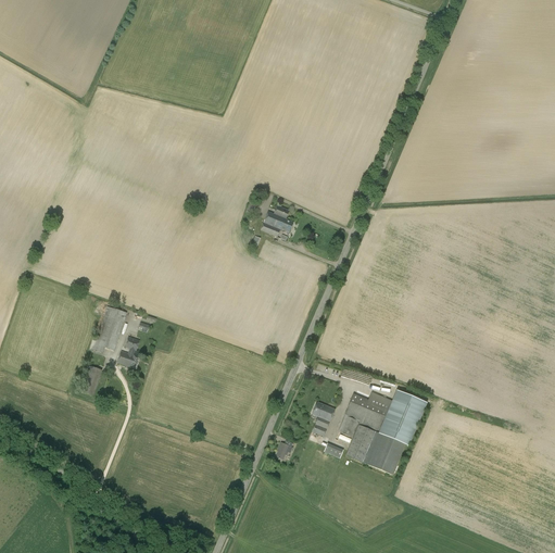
[(251,198),(247,209),(253,211),(257,201),(251,198)]
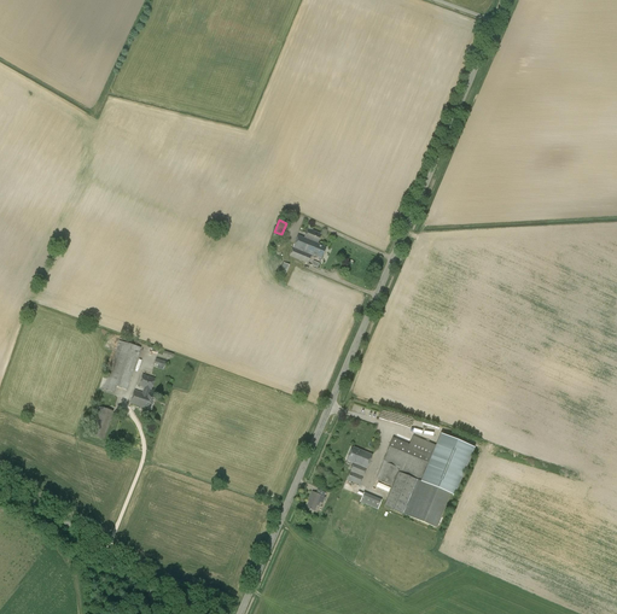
[(300,232),(295,245),(294,245),(290,253),(309,261),(313,252),(314,252),(322,256),(327,244),(319,240),(322,232),(309,226),(306,235),(300,233),(300,232)]
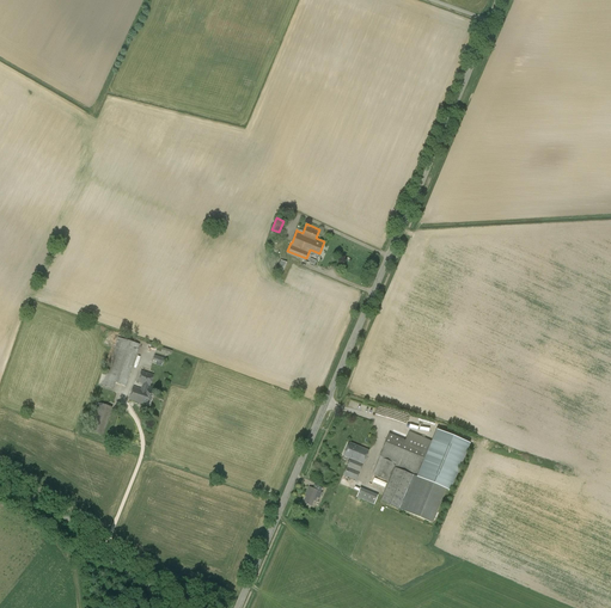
[(282,257),(277,268),(283,270),(288,259),(282,257)]
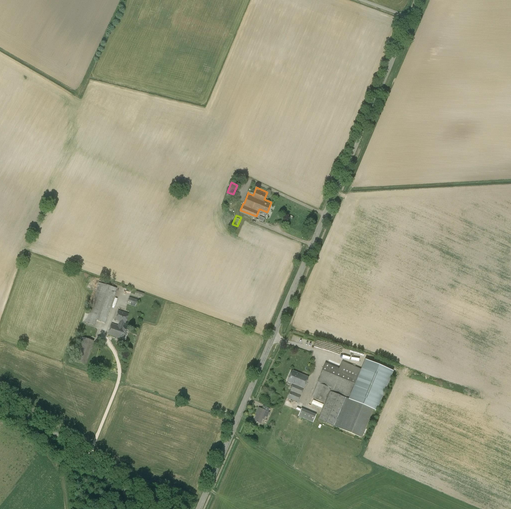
[(95,322),(97,317),(106,320),(117,286),(100,280),(87,319),(95,322)]
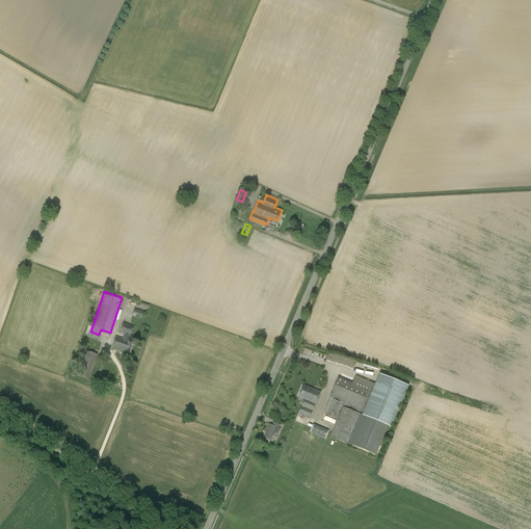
[(124,336),(128,338),(130,333),(131,333),(134,324),(124,320),(121,329),(126,331),(124,336)]
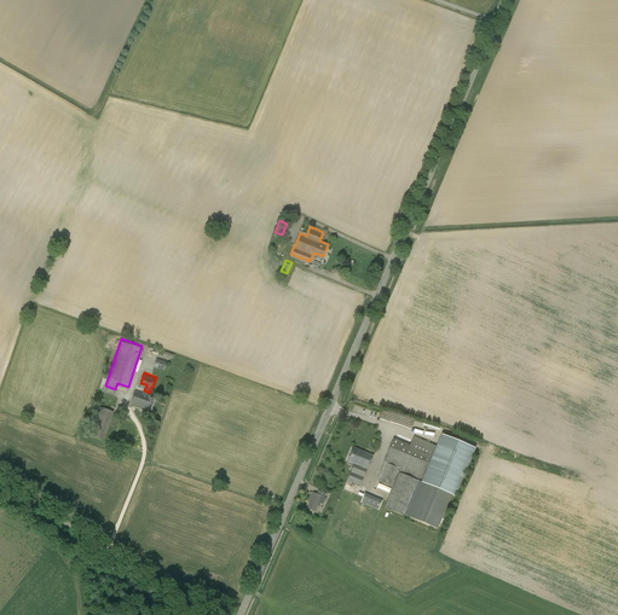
[(156,394),(149,393),(144,390),(137,388),(132,400),(152,407),(156,394)]
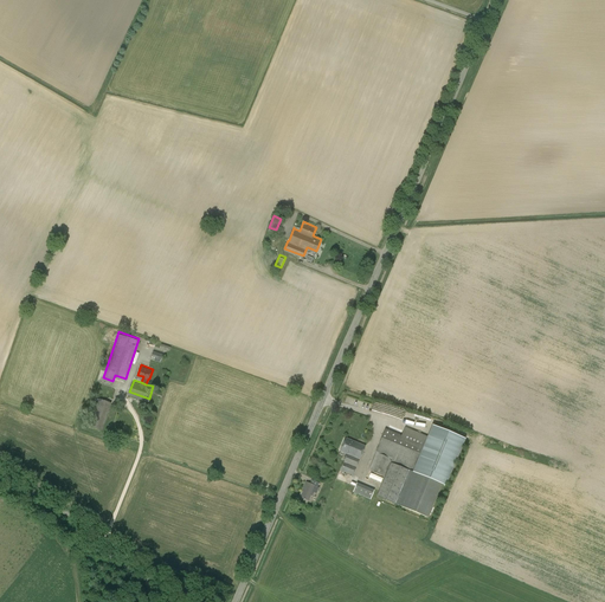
[(88,424),(103,428),(113,400),(97,395),(88,424)]
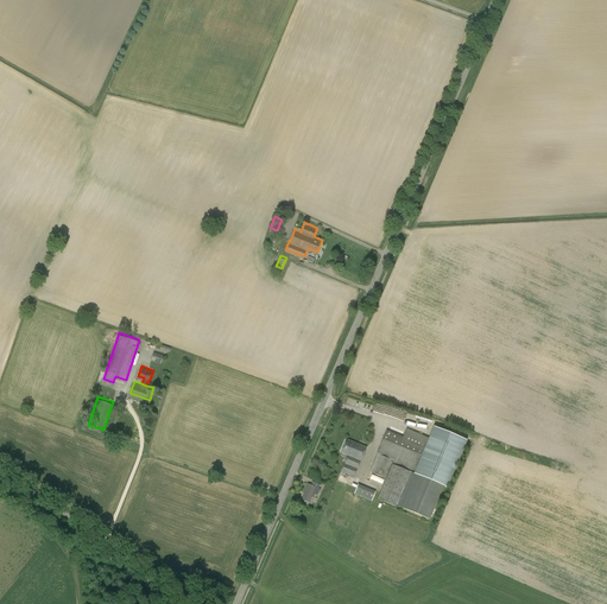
[(431,517),(444,484),(448,485),(468,438),(435,424),(427,444),(387,427),(378,451),(371,469),(386,475),(393,458),(393,461),(379,496),(431,517)]
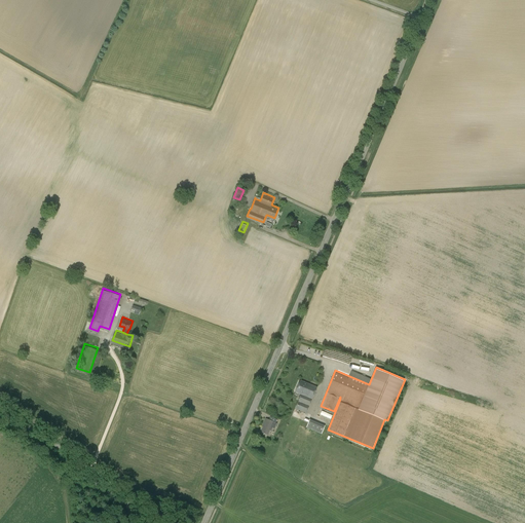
[(317,385),(301,378),(296,389),(302,391),(296,406),(307,410),(317,385)]
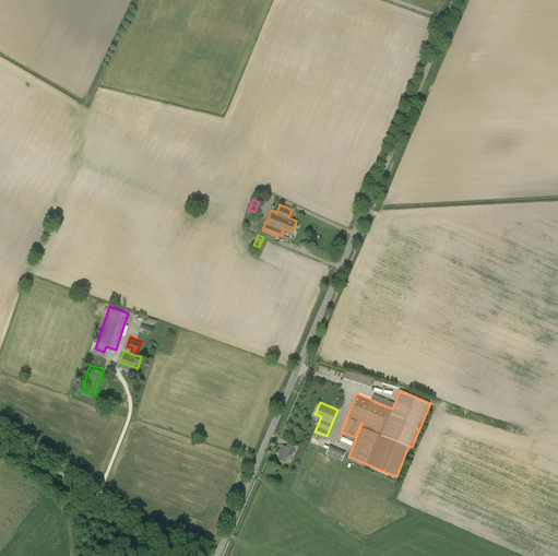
[(281,451),(280,454),(279,457),(285,460),(286,458),(287,454),(289,456),(291,452),(293,453),(295,448),(294,447),(295,444),(288,440),(286,446),(283,445),(280,450),(281,451)]
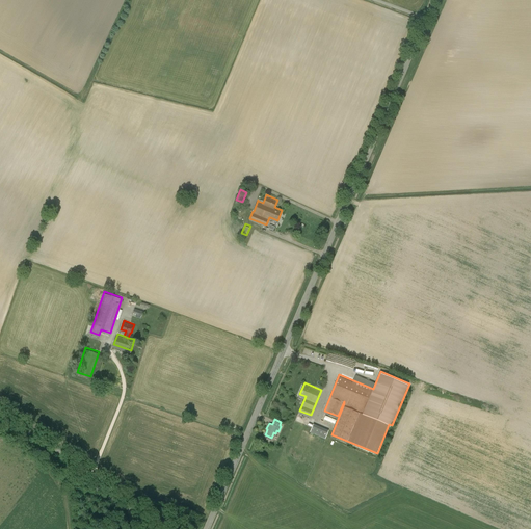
[(311,429),(326,435),(329,428),(314,421),(311,429)]
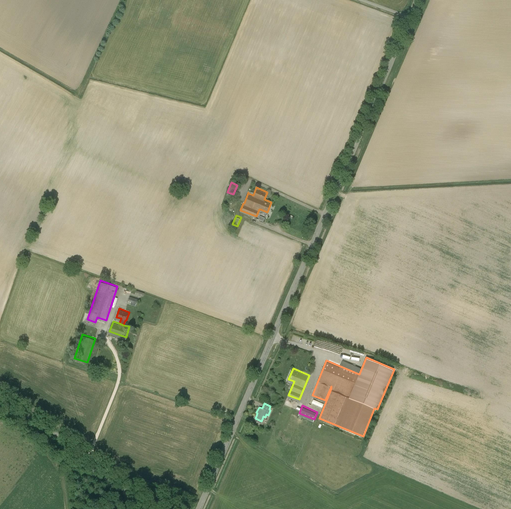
All buildings are outlined.
